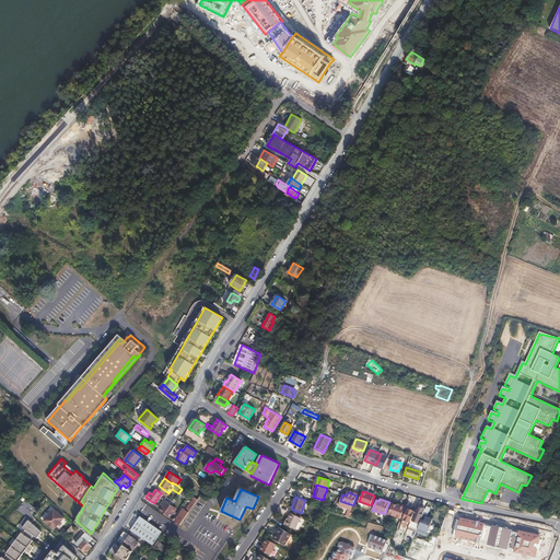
[(166,503),(161,512),(167,517),(174,509),(166,503)]
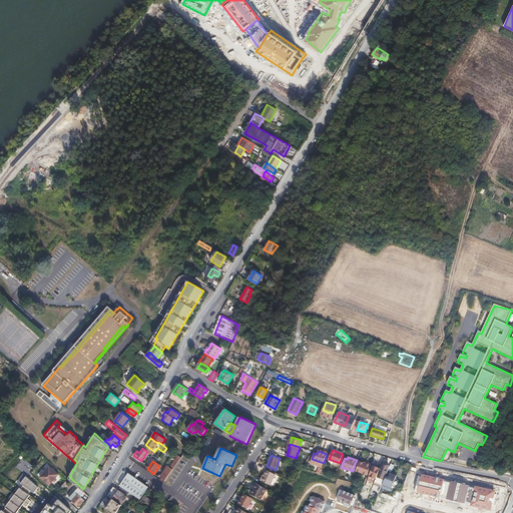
[(356,470),(368,474),(372,464),(367,462),(366,463),(360,461),(356,470)]
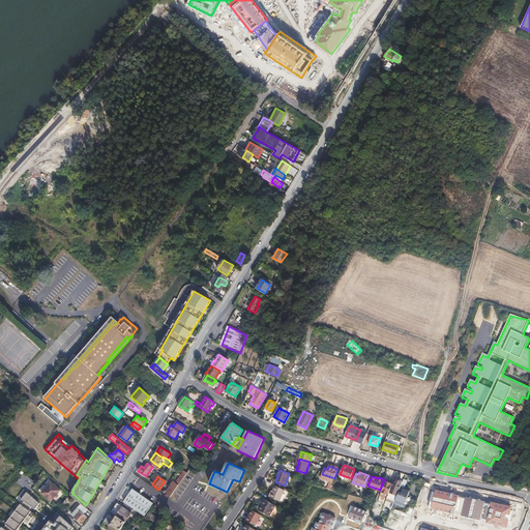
[(403,481),(399,492),(400,492),(395,500),(405,503),(410,492),(404,489),(408,480),(404,478),(403,481)]
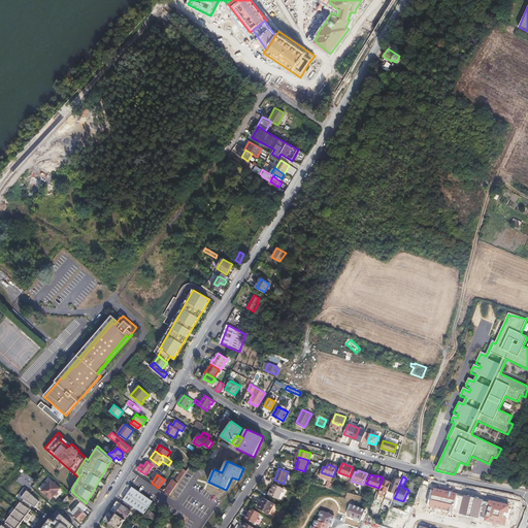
[(168,489),(165,494),(169,496),(180,480),(177,477),(175,482),(172,480),(166,488),(168,489)]
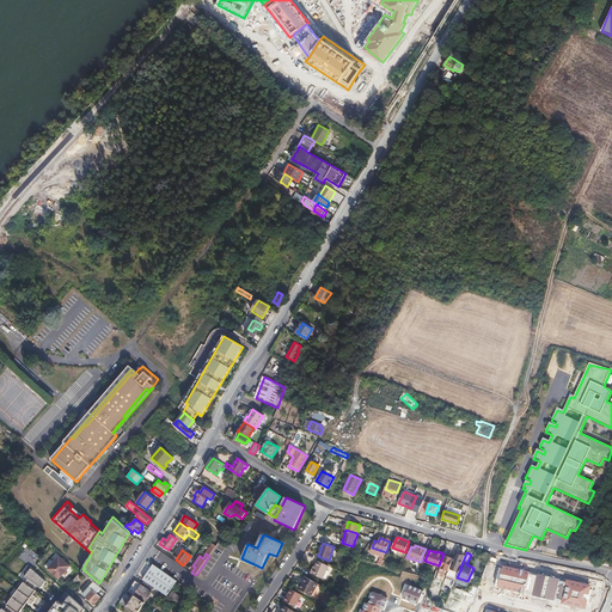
[(453,564),(460,568),(465,556),(457,554),(453,564)]
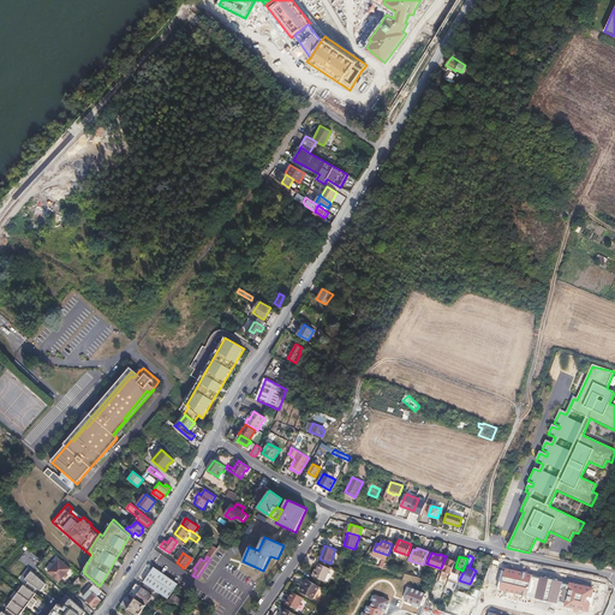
[(442,571),(452,573),(457,561),(452,559),(447,557),(442,571)]
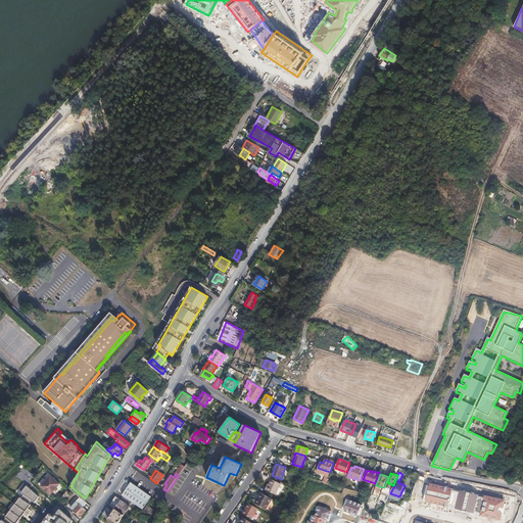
[(50,475),(41,486),(50,495),(54,490),(56,488),(60,484),(50,475)]
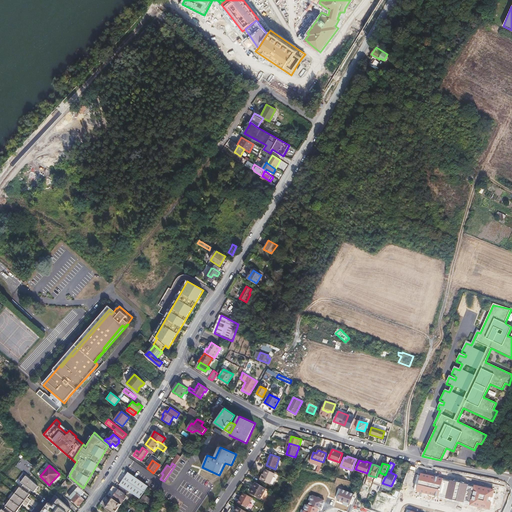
[(275,473),(266,469),(261,480),(270,484),(275,473)]
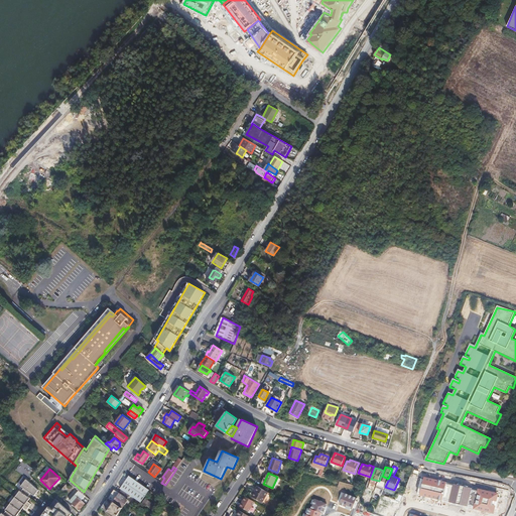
[(129,476),(120,489),(141,503),(149,490),(129,476)]
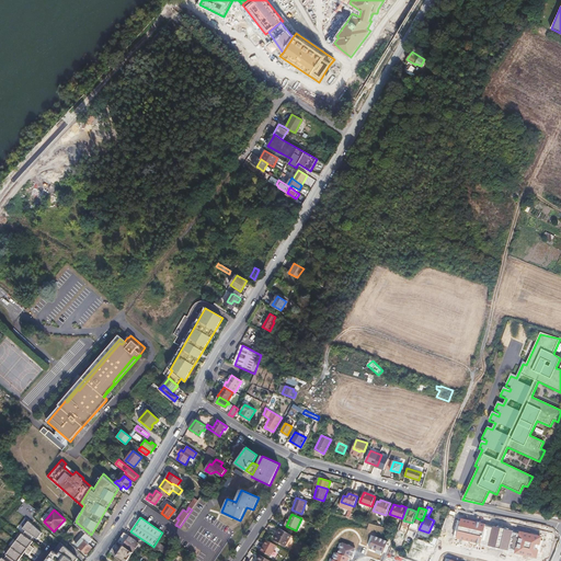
[(542,537),(461,518),(456,538),(537,559),(542,537)]
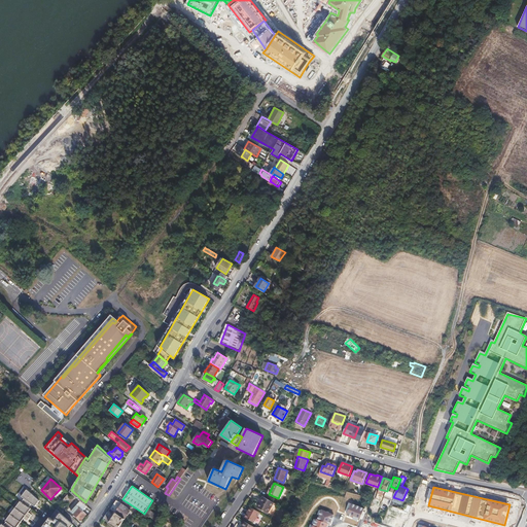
[(39,499),(27,488),(22,495),(25,498),(22,501),(29,506),(32,503),(35,505),(39,499)]
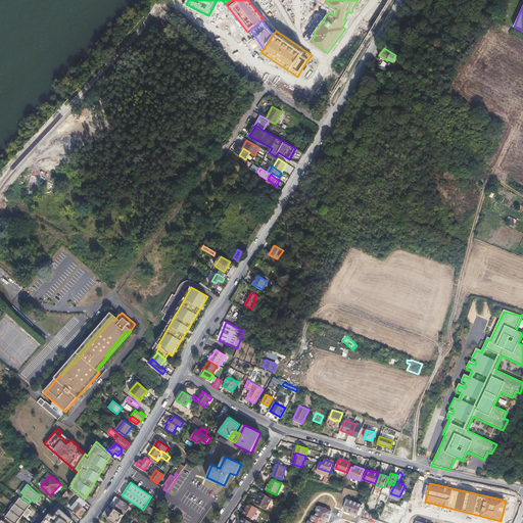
[(418,500),(421,492),(414,489),(411,497),(418,500)]
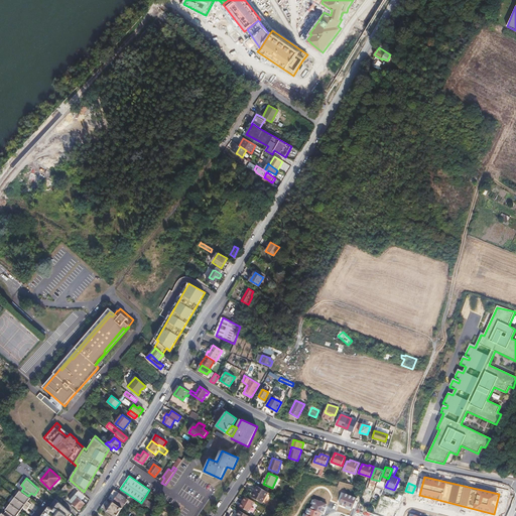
[(268,493),(258,487),(252,497),(262,503),(268,493)]
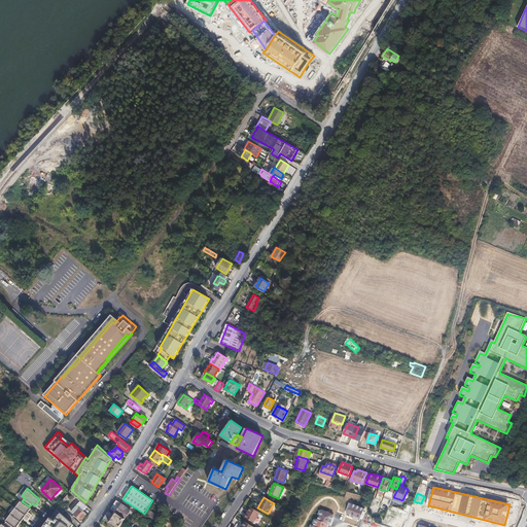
[(21,500),(15,507),(26,515),(30,507),(29,506),(22,501),(21,500)]
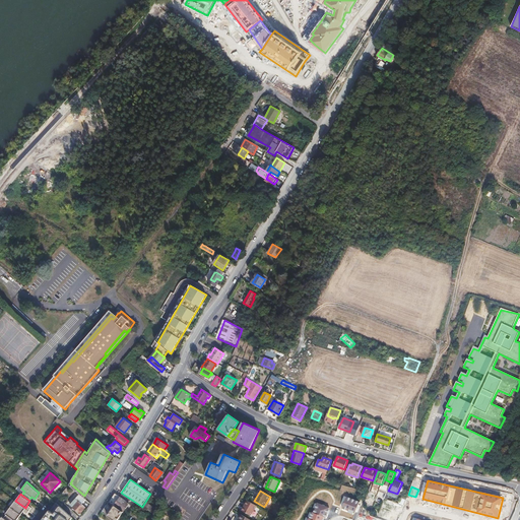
[(107,505),(102,512),(110,518),(113,519),(117,519),(120,517),(129,504),(121,498),(115,494),(109,502),(114,506),(112,509),(107,505)]
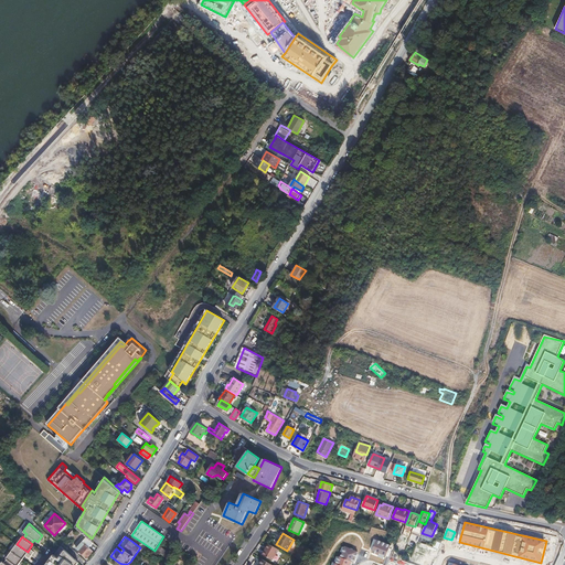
[(91,540),(87,537),(83,542),(86,545),(80,552),(84,554),(87,558),(93,552),(89,548),(94,543),(91,540)]
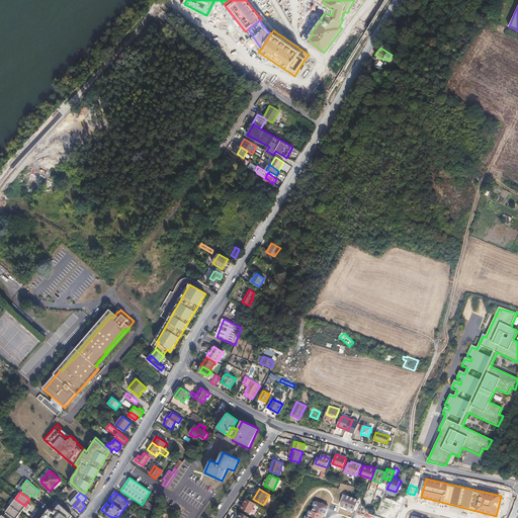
[(70,504),(76,496),(73,494),(66,501),(70,504)]
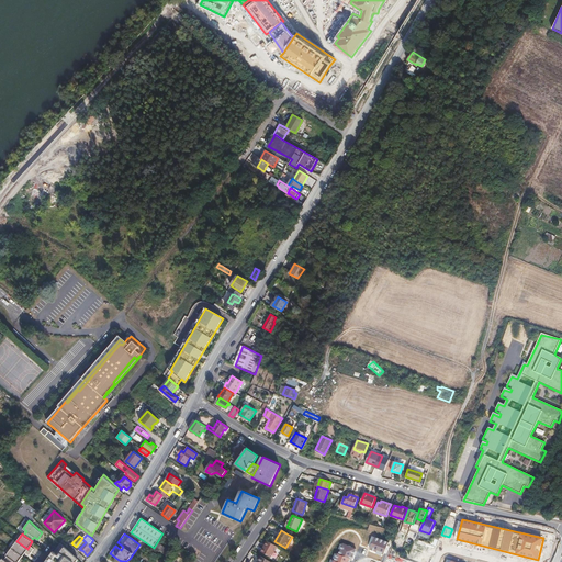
[(383,555),(389,542),(374,537),(369,550),(383,555)]
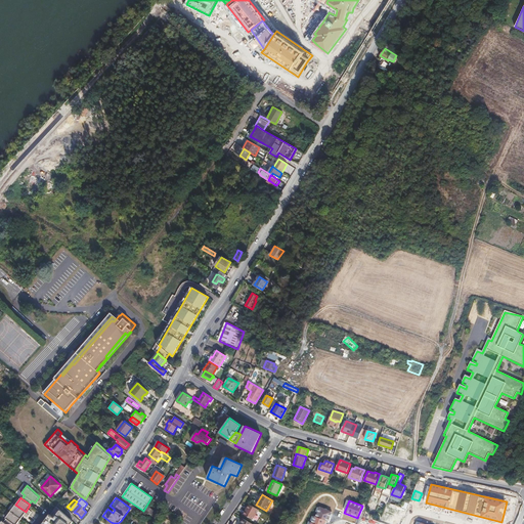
[(15,505),(10,511),(20,518),(26,512),(15,505)]
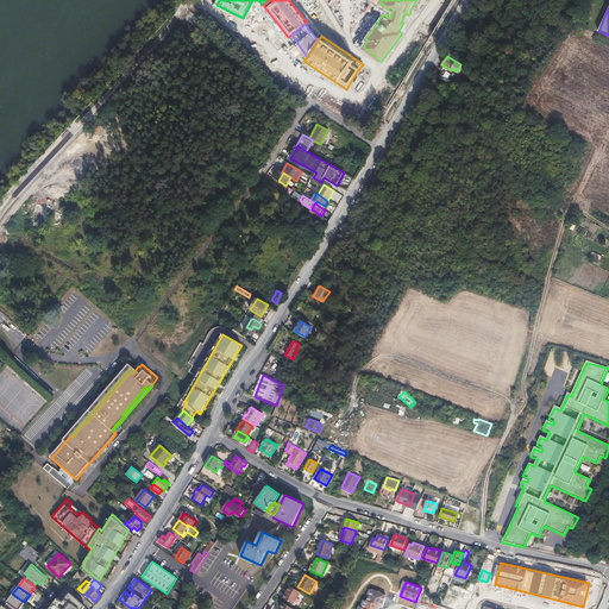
[(301,594),(289,586),(283,598),(293,604),(297,597),(299,598),(301,594)]
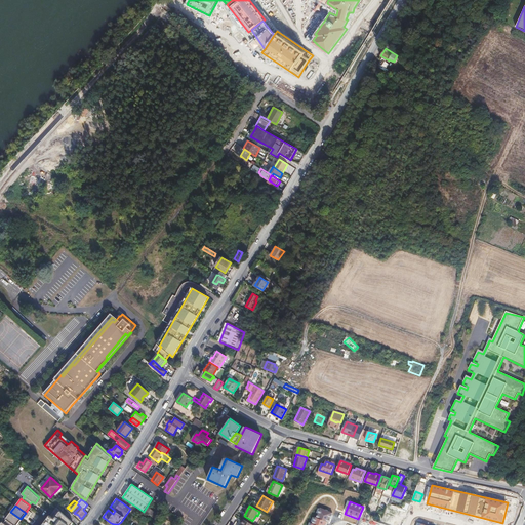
[(49,515),(41,524),(70,524),(73,521),(56,508),(51,515),(49,515)]
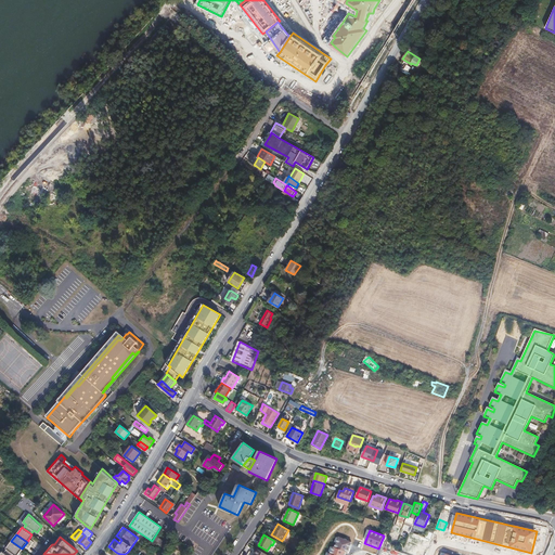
[(156,537),(153,542),(156,543),(157,542),(163,546),(165,542),(156,537)]
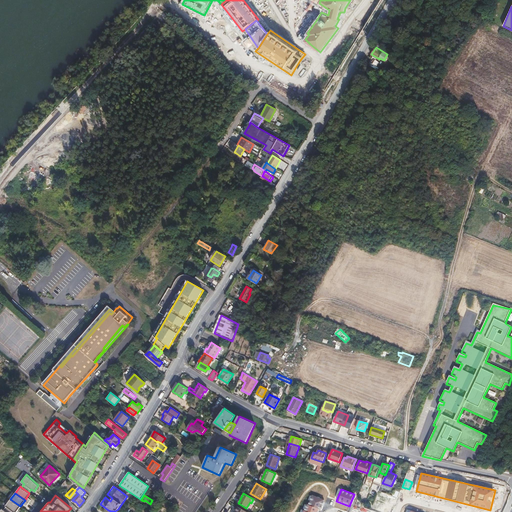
[(317,511),(325,499),(313,495),(303,511),(317,511)]
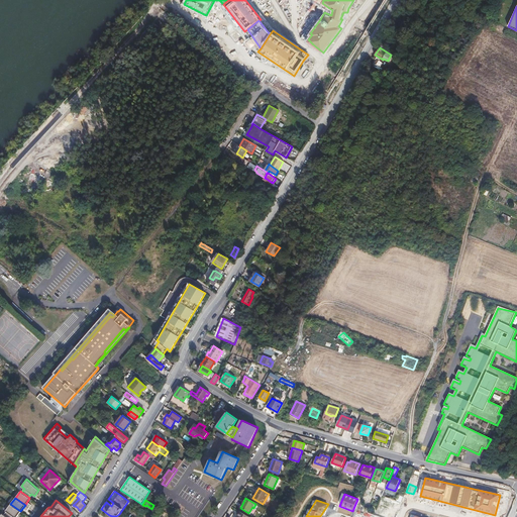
[(132,503),(128,501),(119,514),(123,516),(127,510),(127,509),(132,503)]
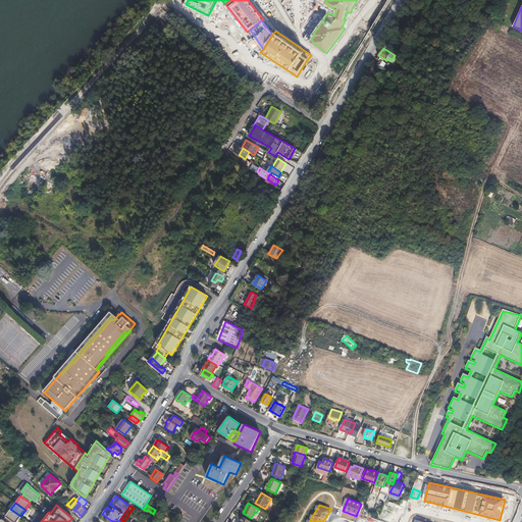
[(7,516),(4,519),(7,521),(15,521),(20,516),(10,509),(5,515),(7,516)]
